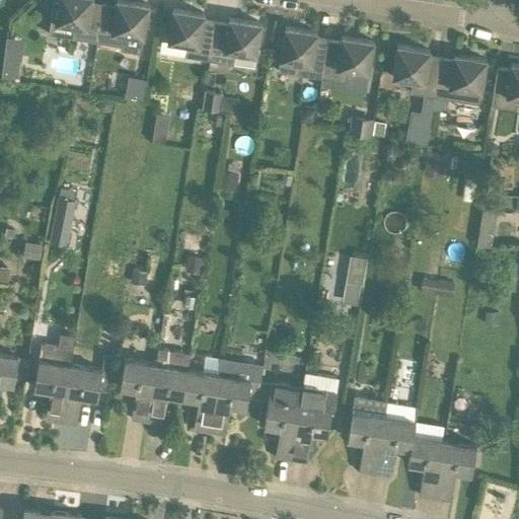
[(73,38),(97,42),(103,3),(91,1),(91,0),(58,0),(59,1),(54,0),(51,17),(56,17),(55,22),(75,25),(73,38)]
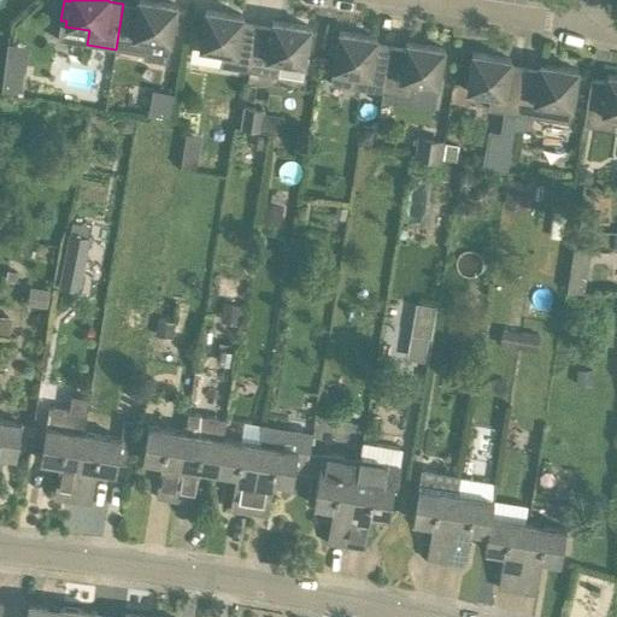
[(139,0),(137,6),(123,4),(116,50),(145,54),(147,40),(171,43),(177,6),(142,0),(139,0)]
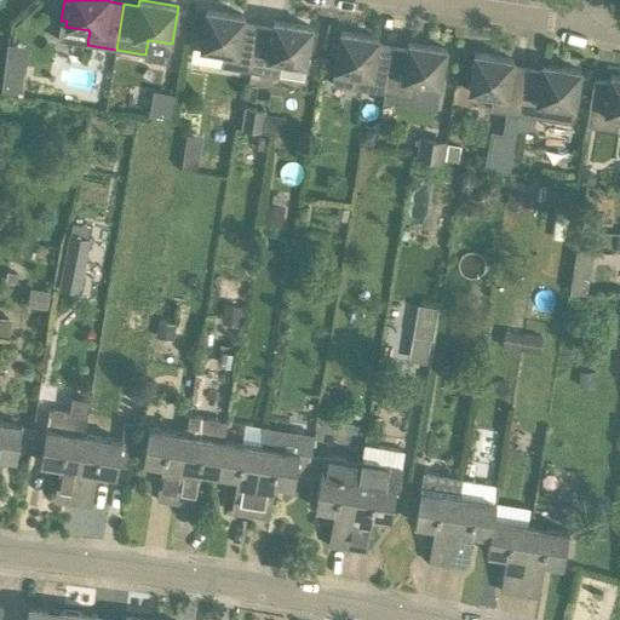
[(251,72),(258,26),(244,23),(245,17),(206,10),(200,49),(224,52),(222,67),(251,72)]
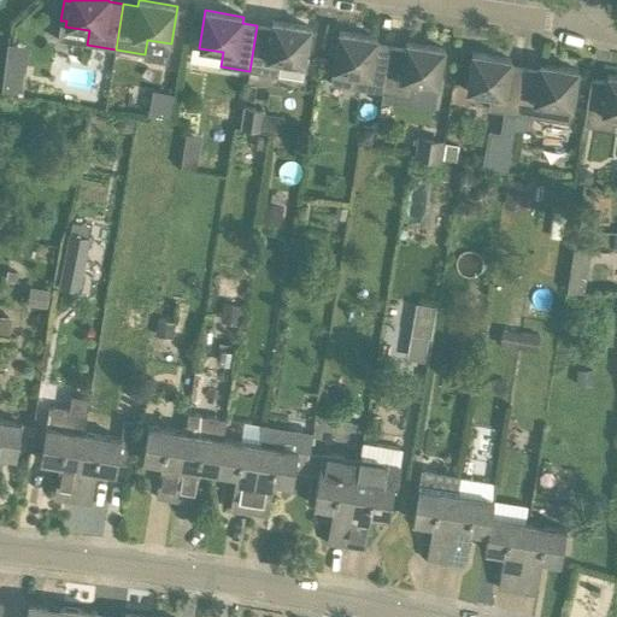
[(311,28),(293,24),(272,21),(271,28),(257,25),(250,71),(303,80),(311,28)]
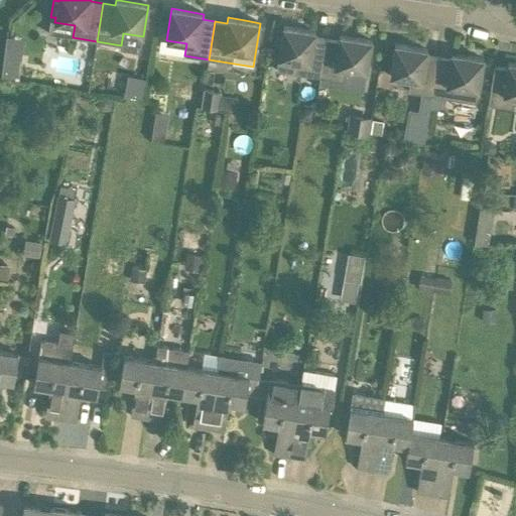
[(298,61),(296,74),(320,78),(327,39),(314,37),(315,32),(283,26),(278,58),(298,61)]
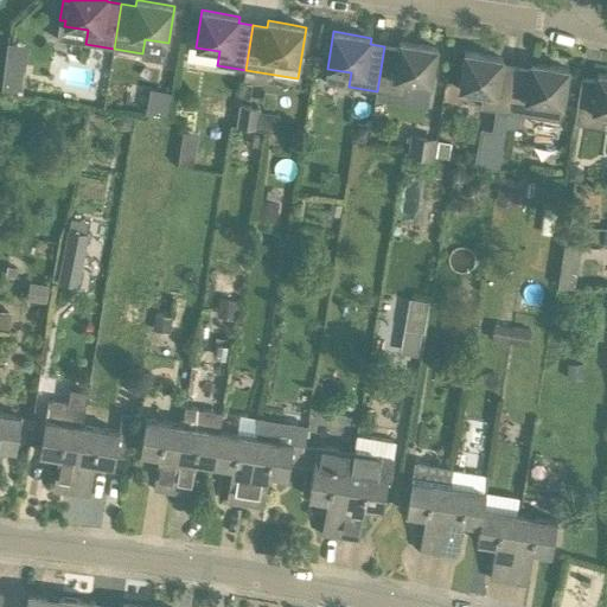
[(398,49),(384,46),(377,91),(406,96),(408,82),(432,85),(438,48),(400,42),(398,49)]
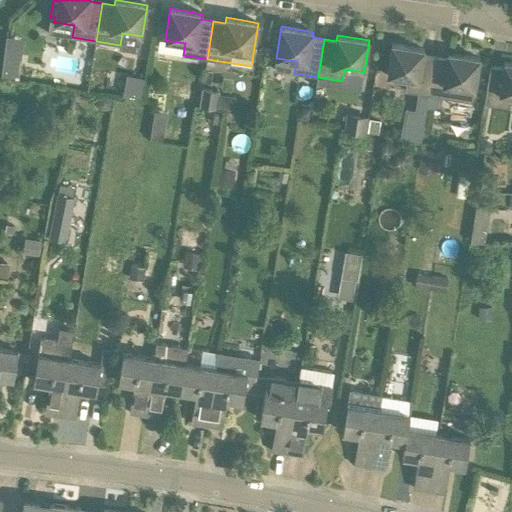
[(392,44),(387,76),(407,79),(405,91),(418,93),(416,110),(405,108),(400,139),(421,143),(429,95),(435,57),(423,55),(424,49),(393,44),(392,44)]
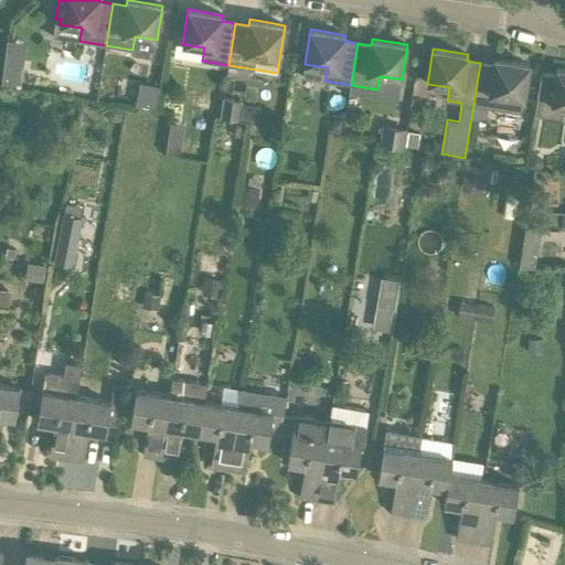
[(22,85),(25,60),(4,57),(1,82),(22,85)]
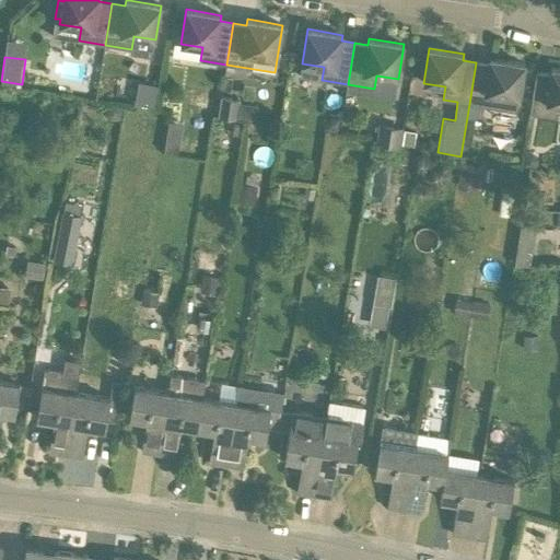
[(489,65),(476,62),(469,104),(517,112),(525,63),(490,58),(489,65)]
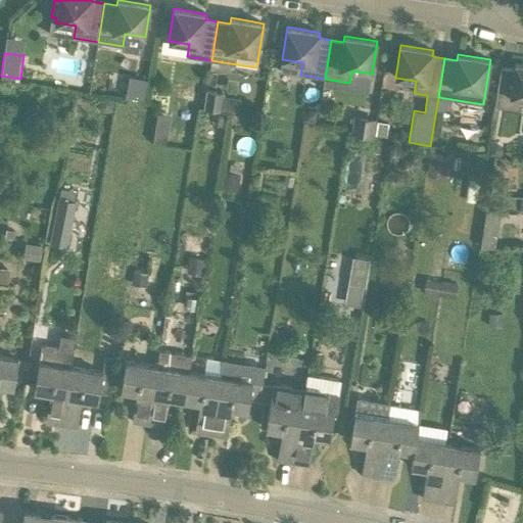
[(515,69),(502,67),(494,106),(520,110),(521,107),(522,107),(522,64),(516,63),(515,69)]
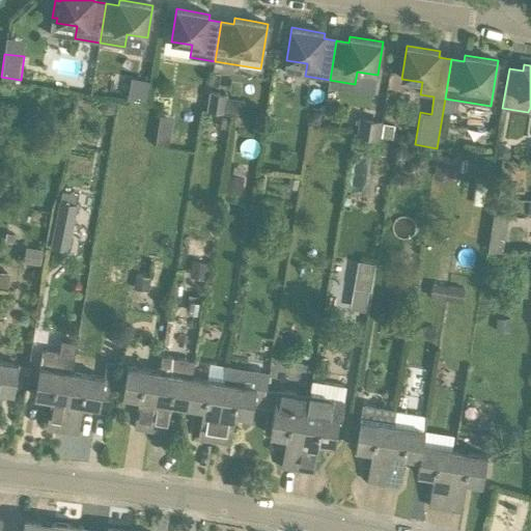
[(132,77),(128,98),(145,101),(149,80),(132,77)]
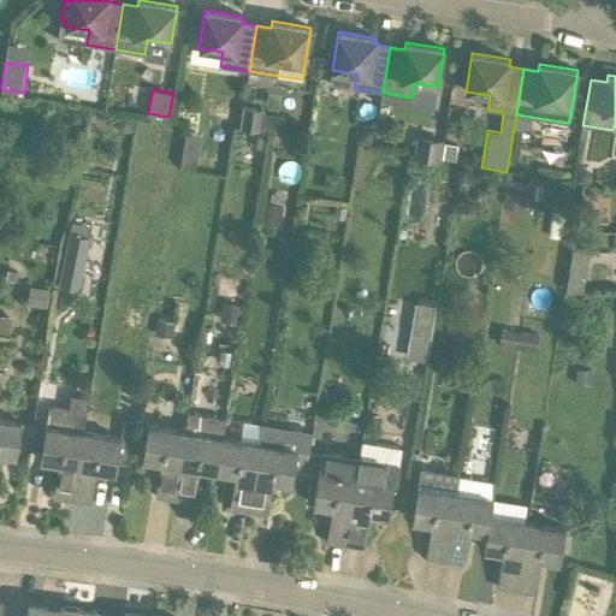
[(244,107),(241,128),(261,131),(264,110),(244,107)]
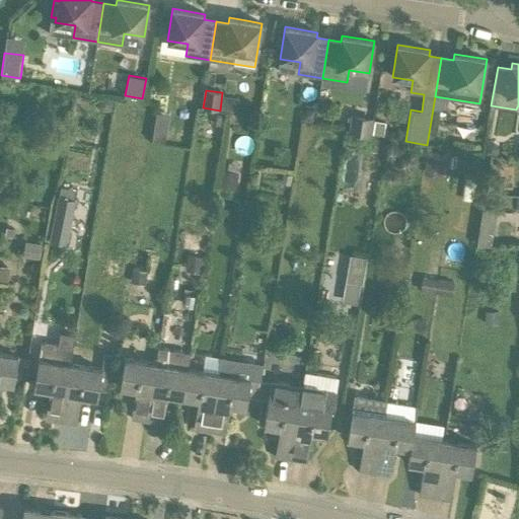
[(313,124),(315,110),(307,108),(301,114),(299,122),(313,124)]
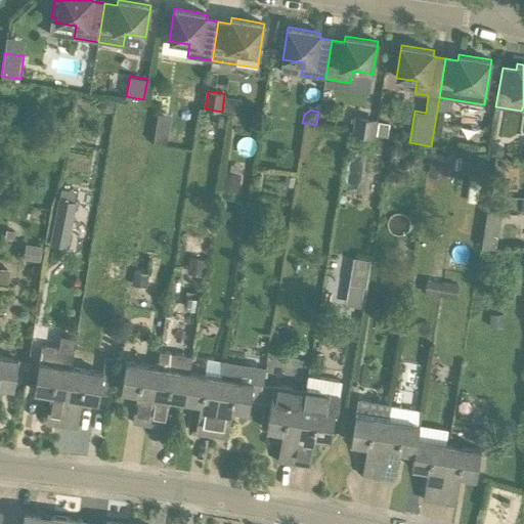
[(229,116),(219,115),(217,127),(227,128),(229,116)]
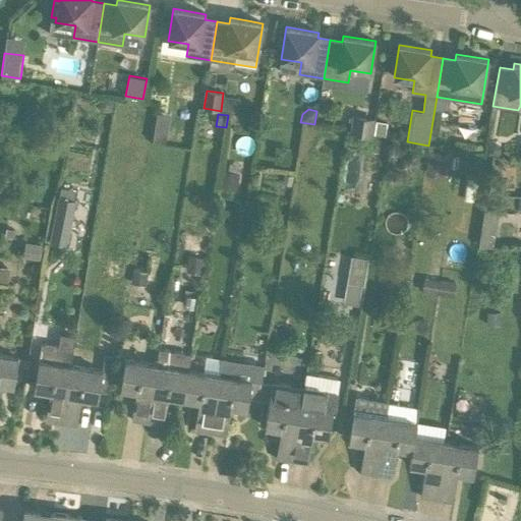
[(354,115),(351,131),(372,135),(375,118),(354,115)]
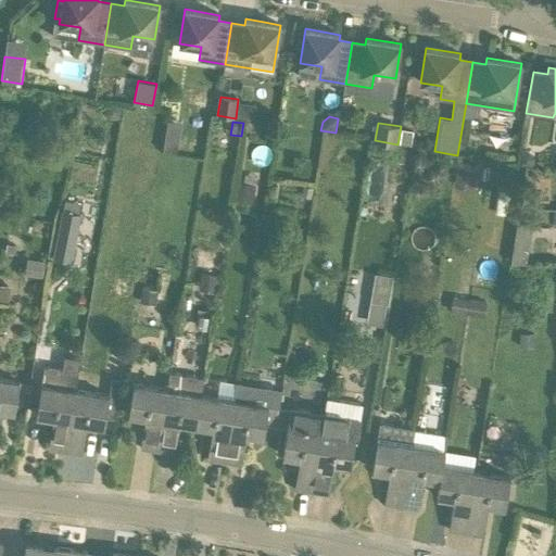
[(411,144),(413,130),(402,128),(400,142),(411,144)]
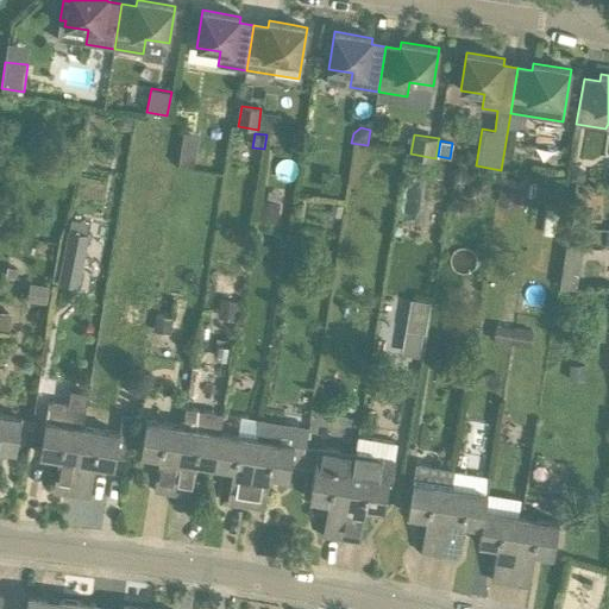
[(181,152),(179,165),(193,168),(195,155),(181,152)]
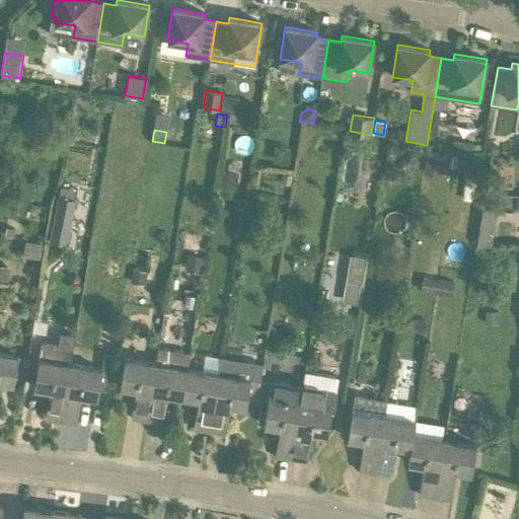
[(385,140),(374,138),(372,149),(383,151),(385,140)]
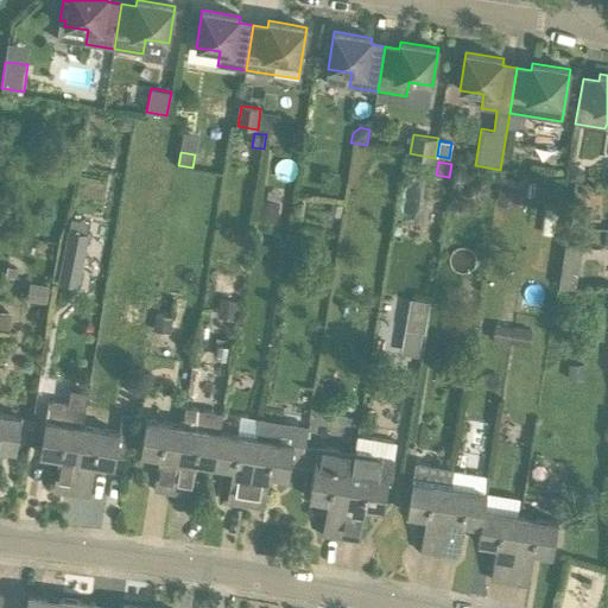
[(583,181),(584,173),(578,165),(570,165),(569,179),(583,181)]
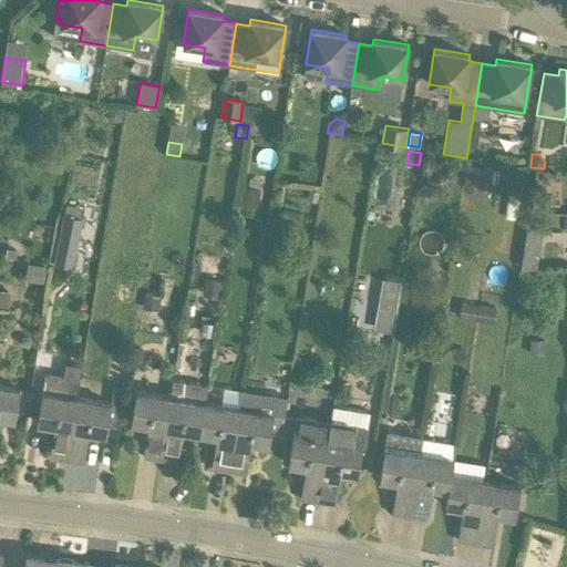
[(483,194),(487,168),(467,165),(463,191),(483,194)]
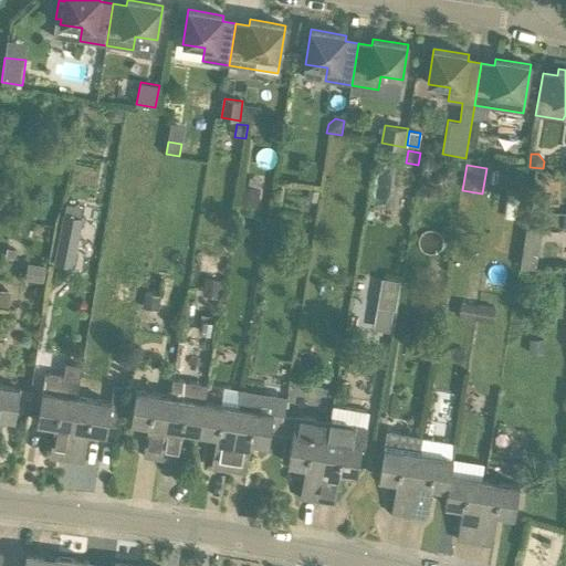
[(496,184),(499,169),(490,168),(488,182),(496,184)]
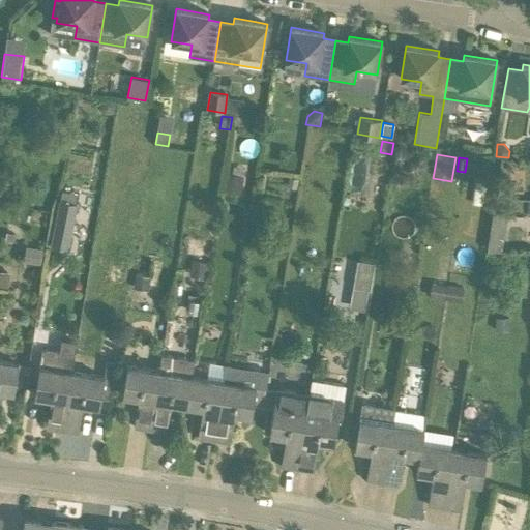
[(243,176),(244,168),(233,167),(232,175),(227,174),(224,196),(240,199),(243,177),(243,176)]
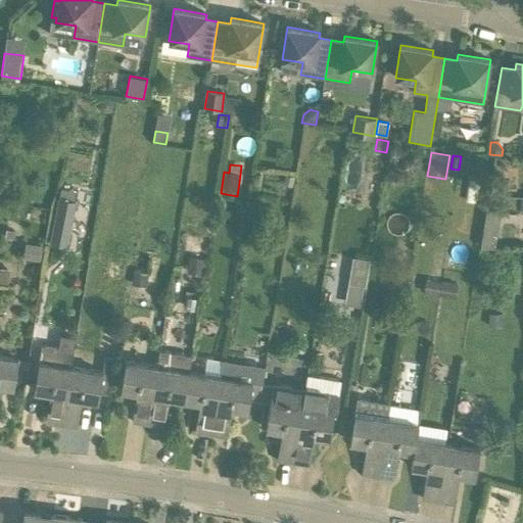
[(59,197),(51,243),(67,246),(77,200),(59,197)]
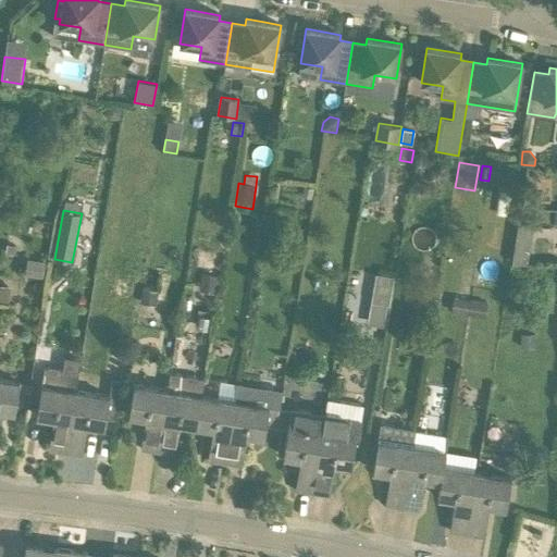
[(512,263),(528,265),(533,225),(518,223),(512,263)]
